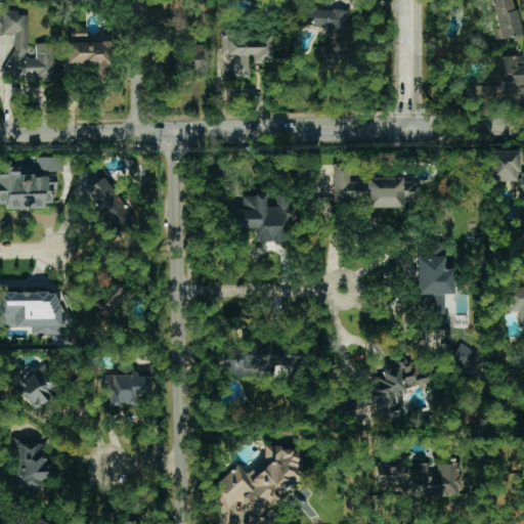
[(494,40),(519,35),(513,0),(481,0),(482,1),(488,0),(490,0),(496,28),(492,28),(494,40)]
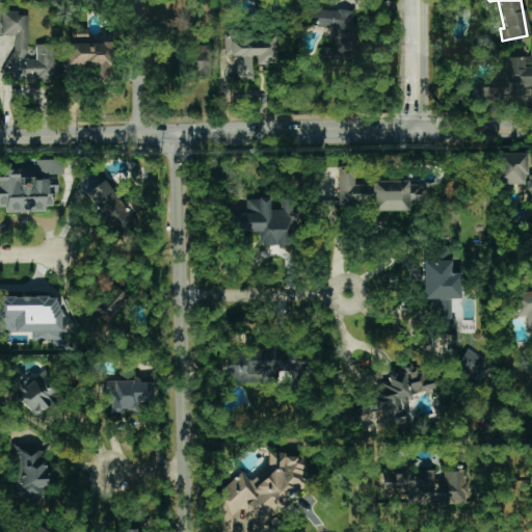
[(353,10),(312,9),(312,19),(317,19),(317,28),(335,28),(334,50),(323,49),(323,60),(351,61),(353,10)]
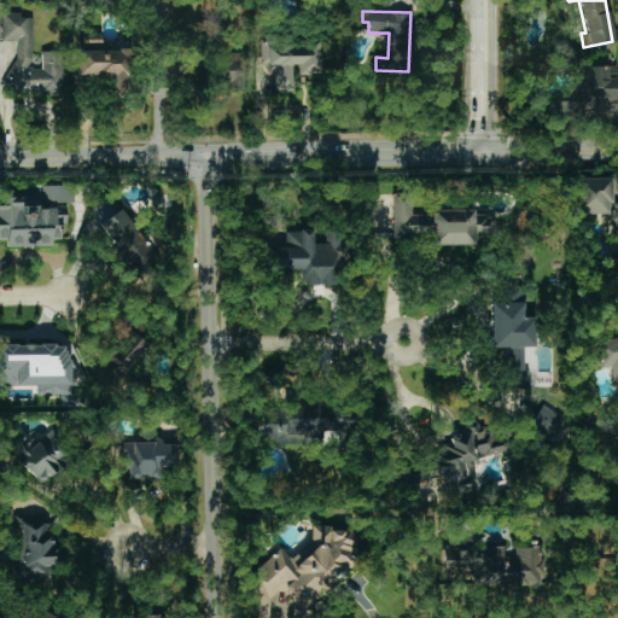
[(64,94),(64,52),(41,52),(41,69),(33,69),(33,18),(22,18),(22,12),(1,12),(1,41),(13,41),(13,94),(64,94)]
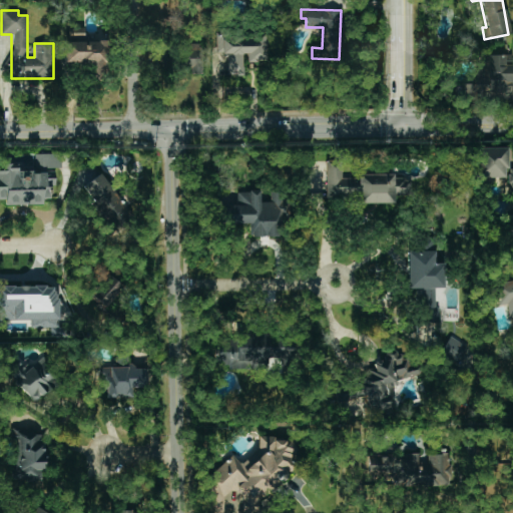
[(244,76),(243,62),(266,61),(266,30),(216,31),(216,53),(225,53),(225,76),(244,76)]
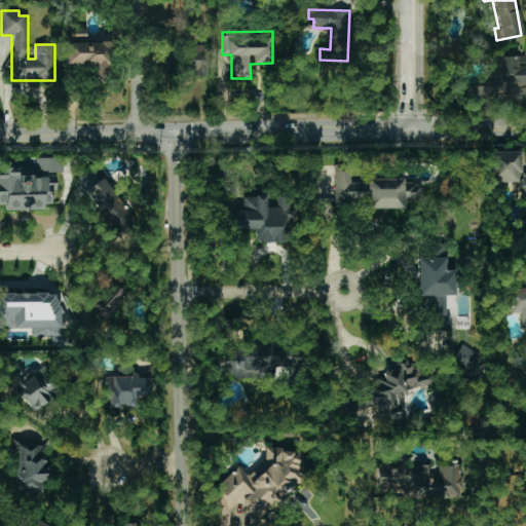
[(67,64),(96,65),(96,76),(110,77),(110,43),(68,42),(67,64)]
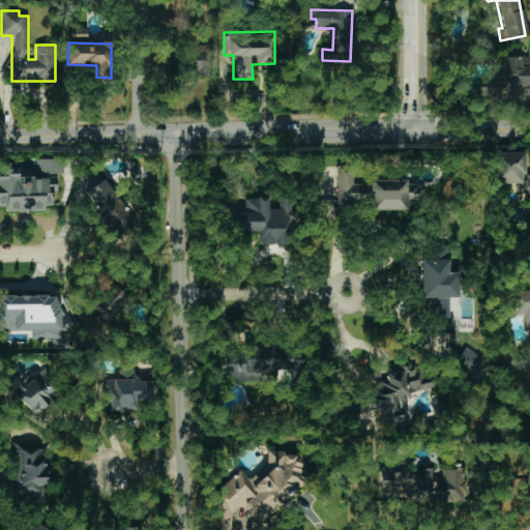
[(198,77),(210,77),(209,45),(188,46),(189,70),(197,70),(198,77)]
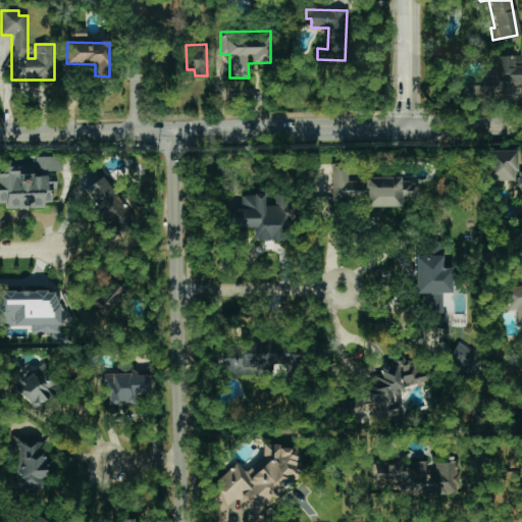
[(514,56),(489,56),(489,86),(468,86),(468,101),(486,101),(486,95),(521,95),(521,66),(514,66),(514,56)]
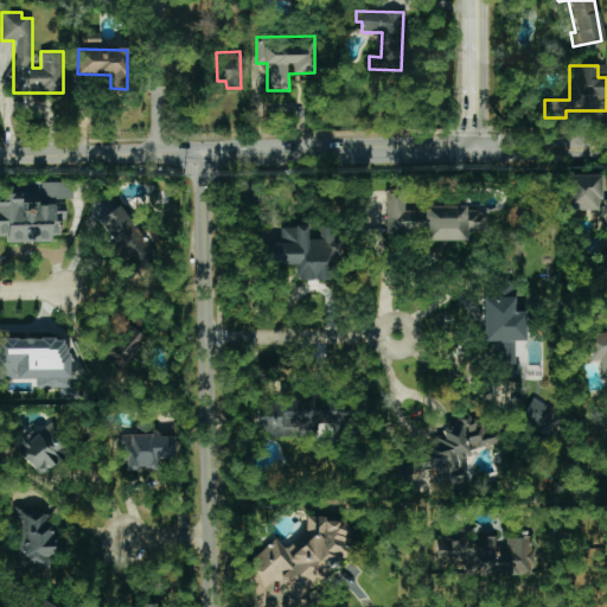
[(599,174),(563,176),(564,211),(600,210),(599,174)]
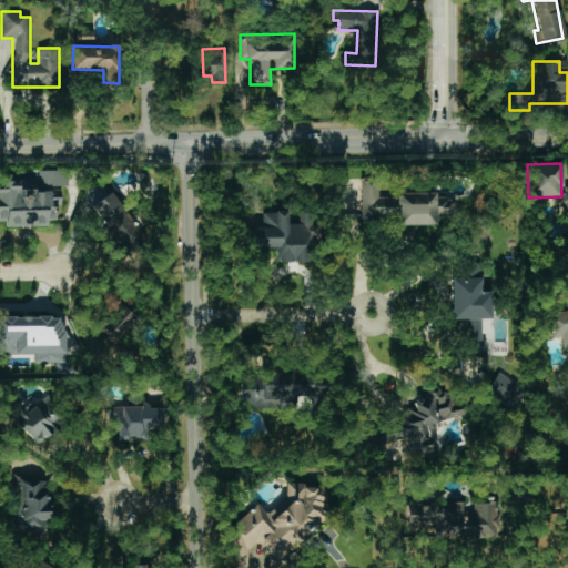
[(0,221),(6,221),(6,226),(53,225),(53,205),(61,205),(61,191),(36,191),(36,190),(19,190),(19,181),(0,181),(0,221)]
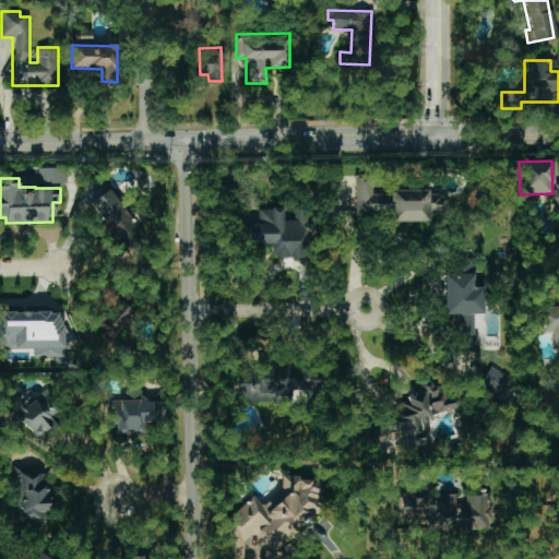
[(356,217),(391,217),(391,222),(430,222),(430,214),(448,214),(448,193),(429,193),(429,189),(391,189),(391,180),(356,180),(356,217)]
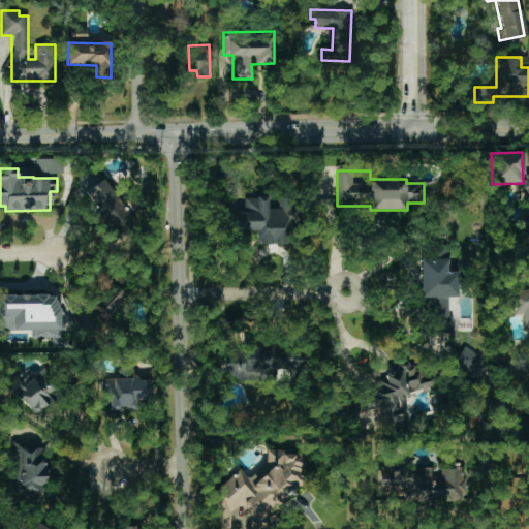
[(114,236),(134,220),(103,179),(83,194),(114,236)]
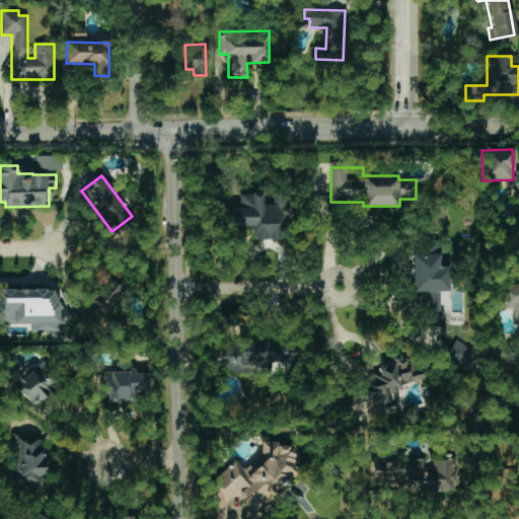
[(226,227),(252,226),(252,240),(290,238),(288,194),(273,195),(274,204),(264,205),(263,193),(239,194),(240,207),(225,208),(226,227)]
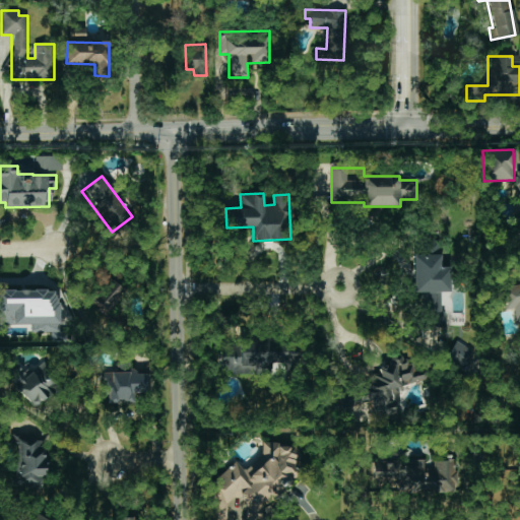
[(415,254),(416,327),(445,327),(445,312),(442,312),(441,293),(451,293),(450,267),(441,267),(441,241),(427,241),(427,254),(415,254)]
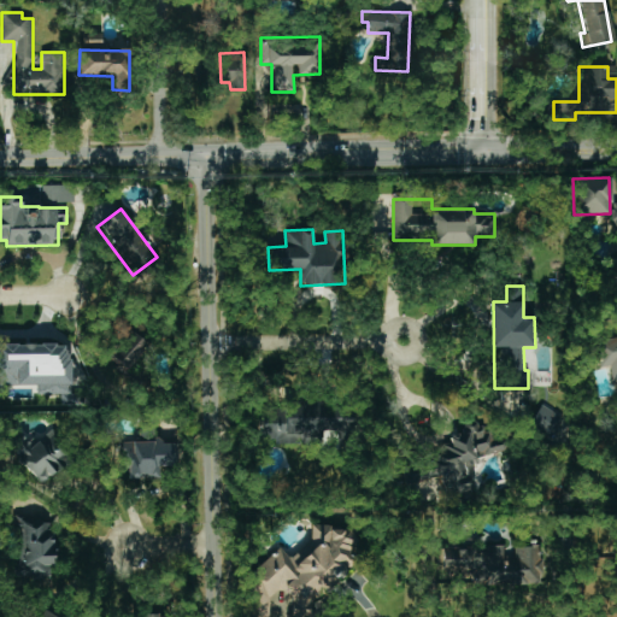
[(109,352),(127,369),(147,345),(130,329),(109,352)]
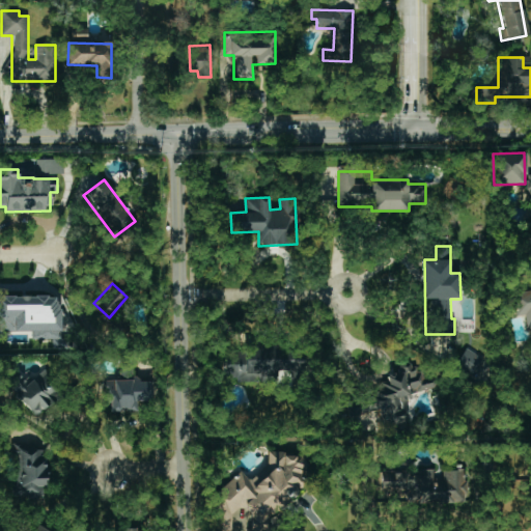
[(530,289),(512,294),(518,316),(524,314),(526,328),(530,327),(530,289)]
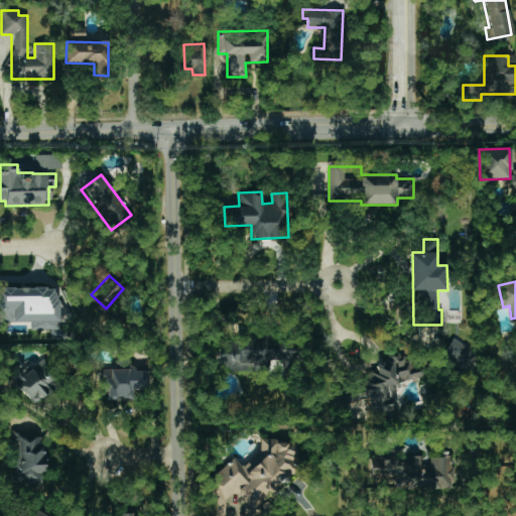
[(0,287),(0,323),(30,324),(30,330),(50,330),(50,339),(57,339),(58,288),(0,287)]
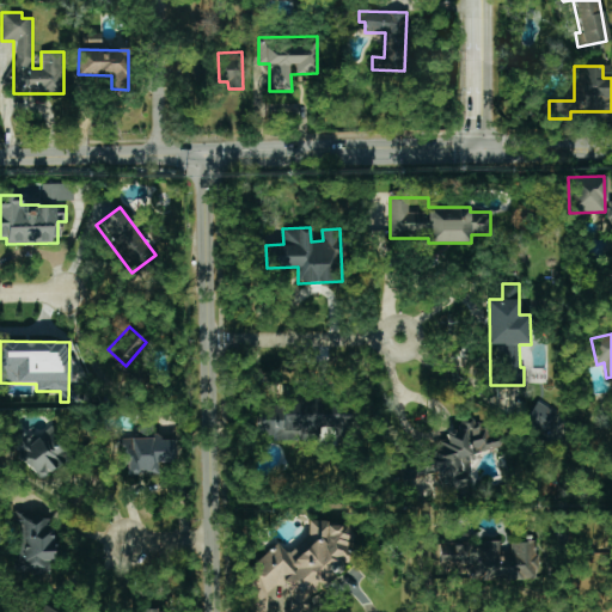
[(262,439),(350,438),(349,402),(261,402),(262,439)]
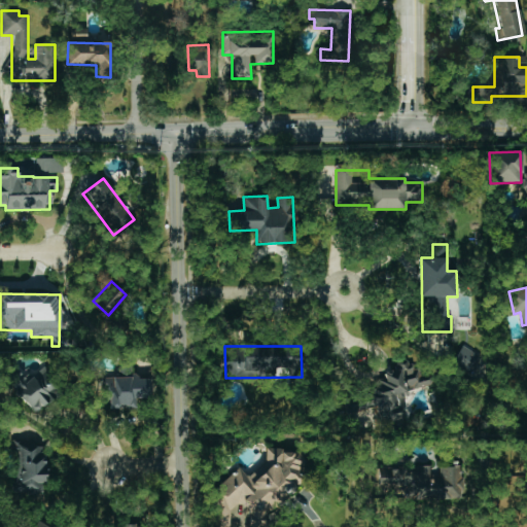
[(470,376),(481,356),(461,346),(451,365),(470,376)]
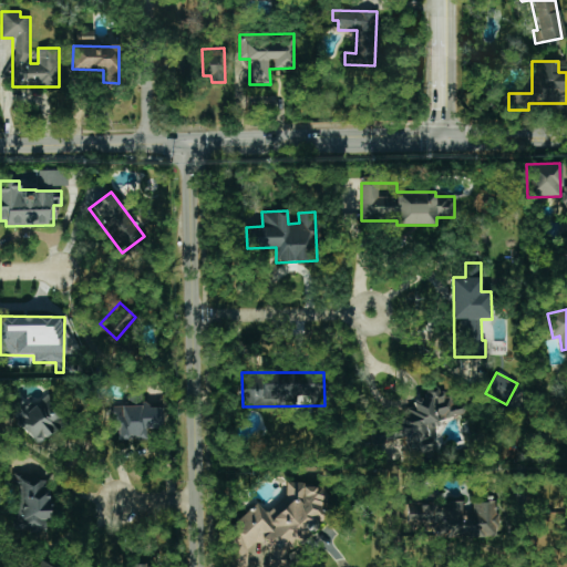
[(39,445),(68,419),(42,391),(13,416),(39,445)]
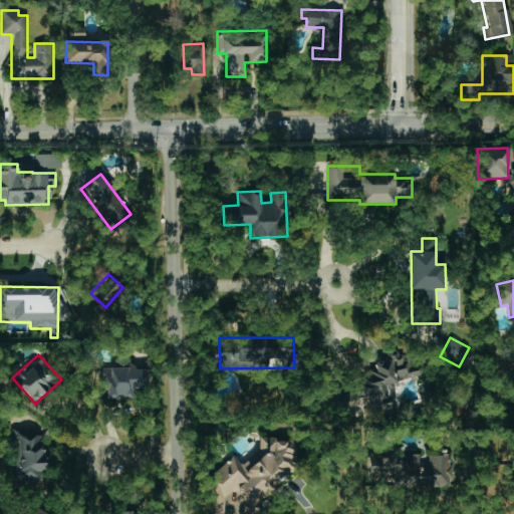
[(338,404),(367,397),(371,411),(397,404),(392,383),(421,375),(418,364),(411,366),(409,356),(399,359),(397,354),(373,360),(375,368),(366,371),(368,378),(356,381),(358,388),(336,394),(338,404)]
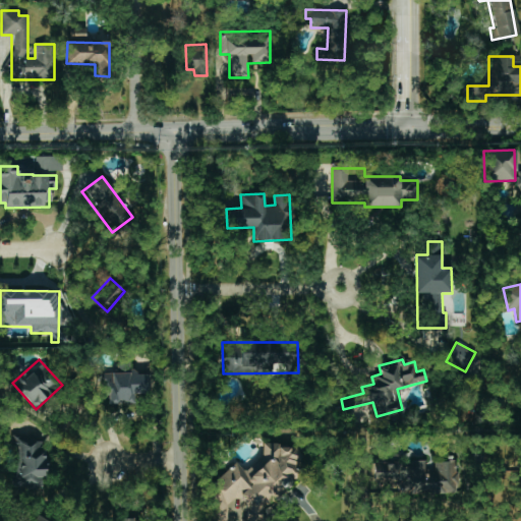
[(101,373),(102,398),(108,397),(109,404),(135,403),(134,393),(151,393),(150,373),(136,374),(135,365),(117,366),(118,372),(101,373)]
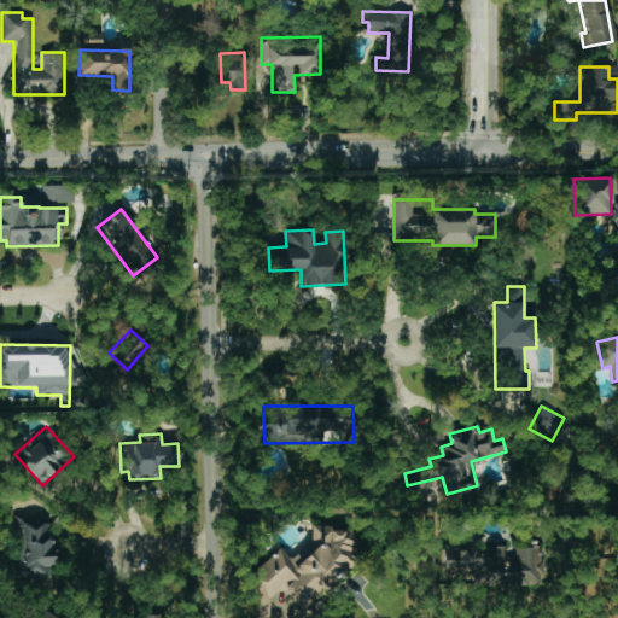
[(15,578),(52,578),(53,518),(15,517),(15,578)]
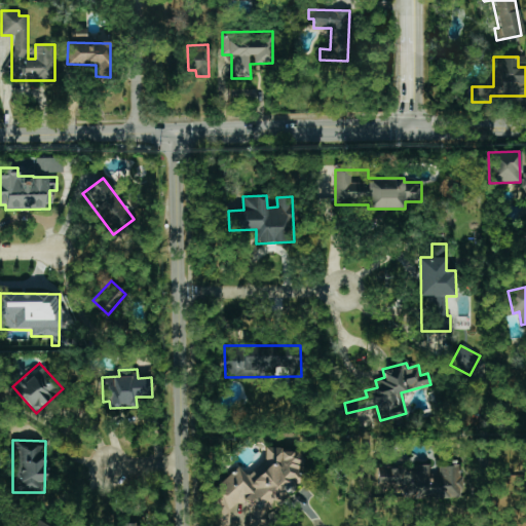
[(213,489),(213,525),(229,525),(229,510),(235,504),(255,504),(255,515),(264,515),(291,492),(293,492),(293,483),(300,483),(300,470),(304,465),(304,459),(298,452),(284,452),(279,447),(265,447),(265,460),(247,476),(239,467),(213,489)]
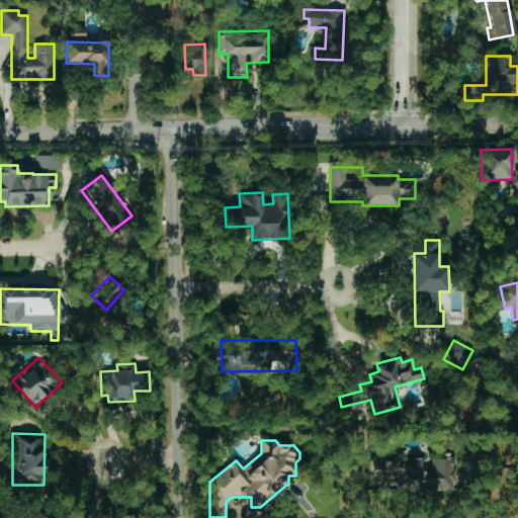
[(453,490),(453,458),(432,459),(433,466),(424,467),(423,459),(372,460),(373,480),(397,480),(397,491),(453,490)]
